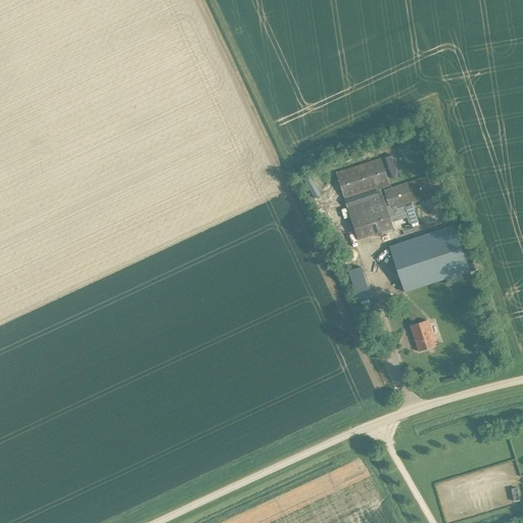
[(335,174),(344,200),(389,185),(381,158),(335,174)]
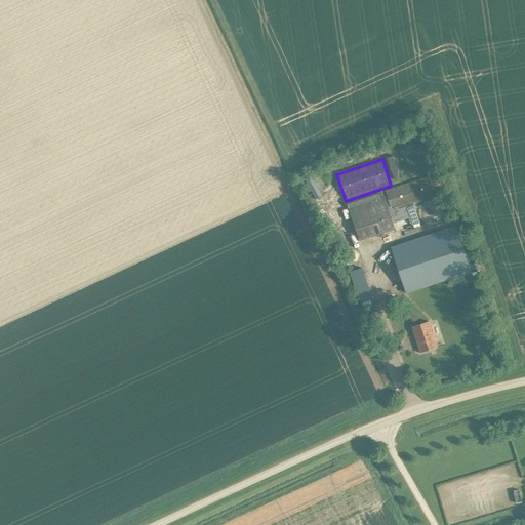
[(385,192),(387,197),(384,198),(384,197),(348,208),(359,242),(418,223),(413,205),(389,213),(387,206),(389,205),(391,210),(438,195),(432,176),(385,192)]
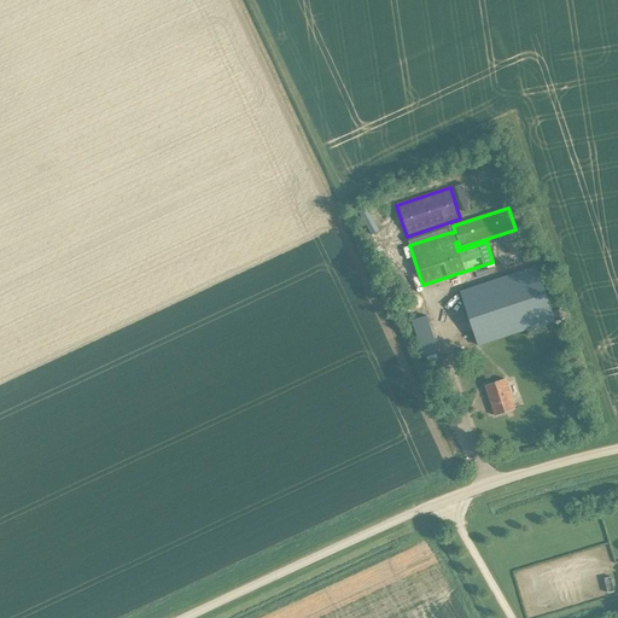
[(520,256),(522,251),(520,249),(520,246),(518,243),(516,242),(513,240),(511,239),(508,239),(503,240),(501,242),(500,243),(497,246),(496,251),(497,256),(499,258),(500,261),(503,263),(506,263),(509,263),(513,263),(518,260),(519,258),(520,256)]
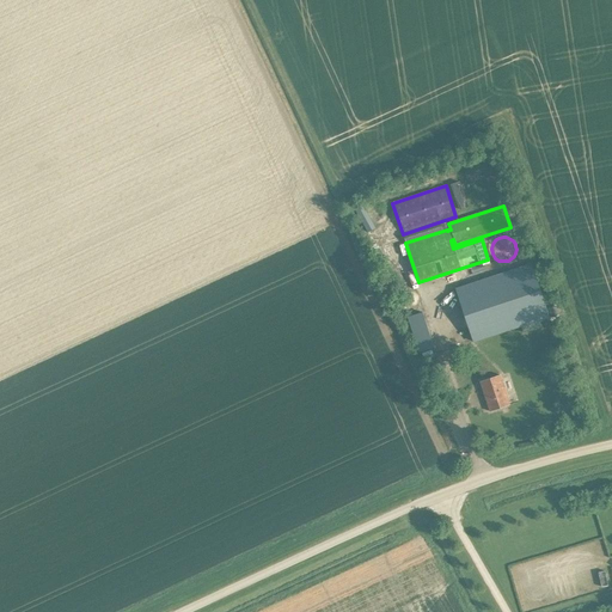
[(456,289),(473,342),(549,317),(531,264),(456,289)]
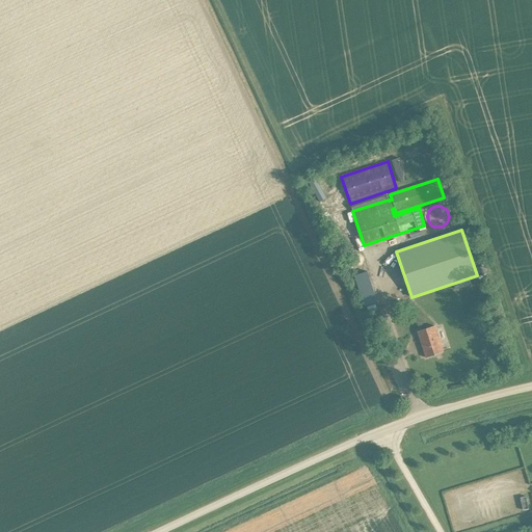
[(354,276),(365,307),(377,302),(367,272),(354,276)]
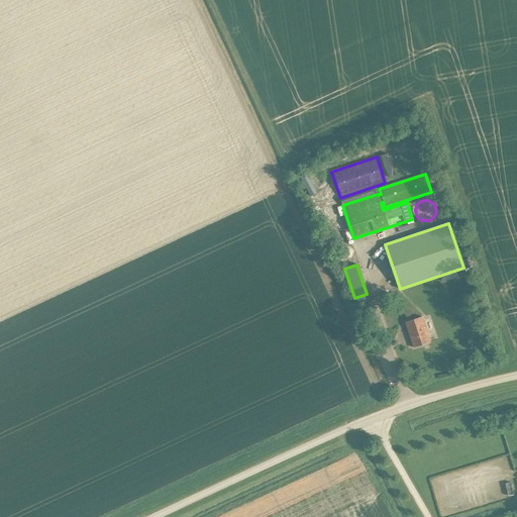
[(405,323),(406,323),(414,347),(413,347),(413,348),(430,342),(422,318),(422,317),(405,323)]
